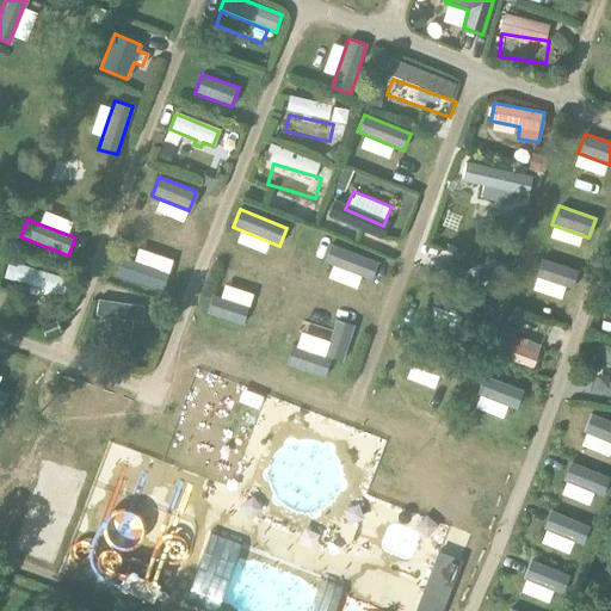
[(331,245),(323,263),(371,282),(378,264),(331,245)]
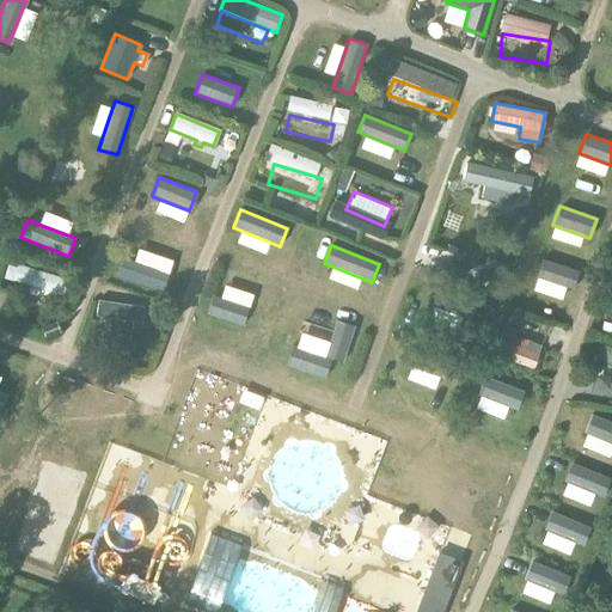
[(123,258),(116,275),(163,294),(170,276),(123,258)]
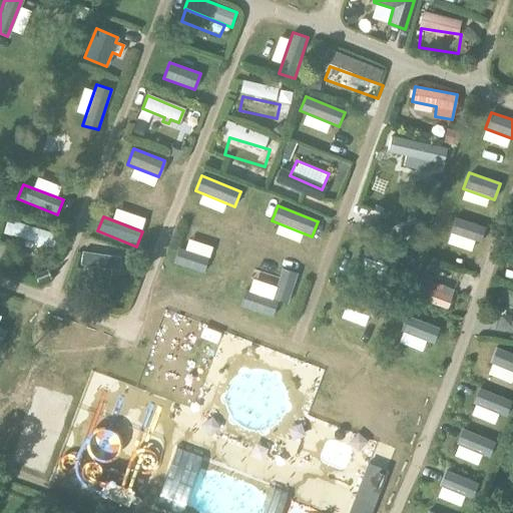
[(454,216),(448,232),(479,244),(485,228),(454,216)]
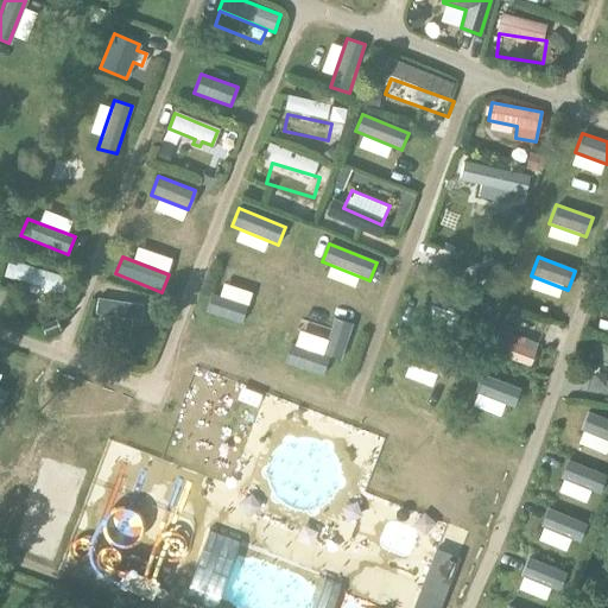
[(37,320),(40,306),(62,312),(67,295),(14,282),(11,298),(27,302),(24,316),(37,320)]
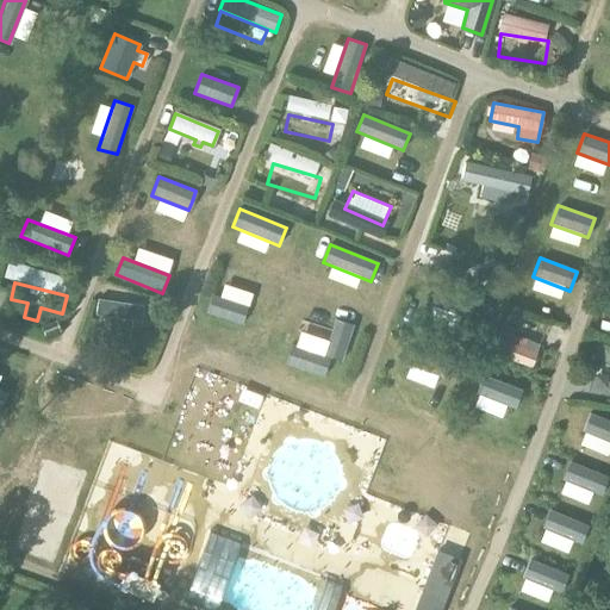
[(440,288),(433,307),(471,323),(478,304),(440,288)]
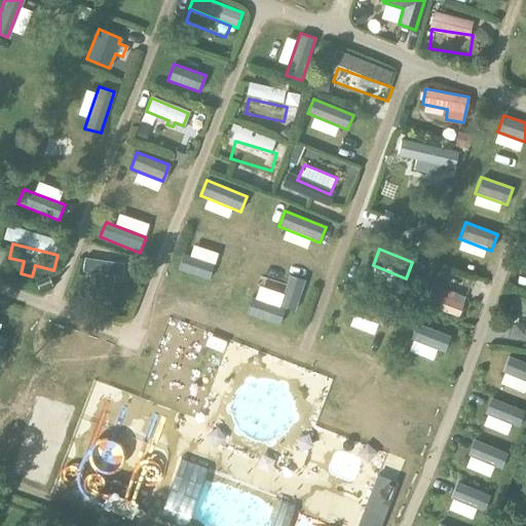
[(183,253),(177,269),(209,282),(215,265),(183,253)]
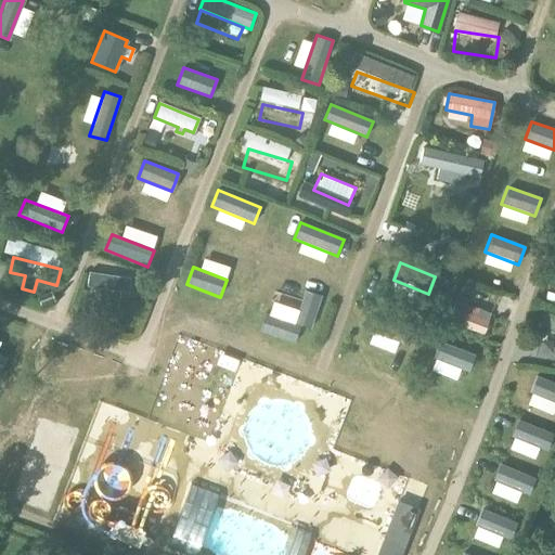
[(90,287),(85,305),(102,310),(107,293),(90,287)]
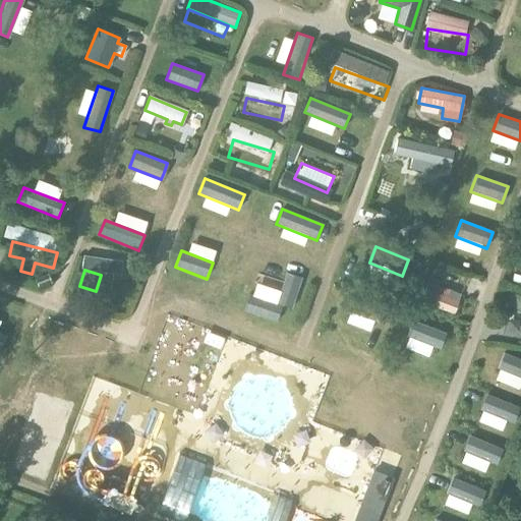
[(249,294),(243,310),(276,323),(282,306),(281,305),(282,305),(292,308),(302,278),(286,273),(276,304),(249,294)]
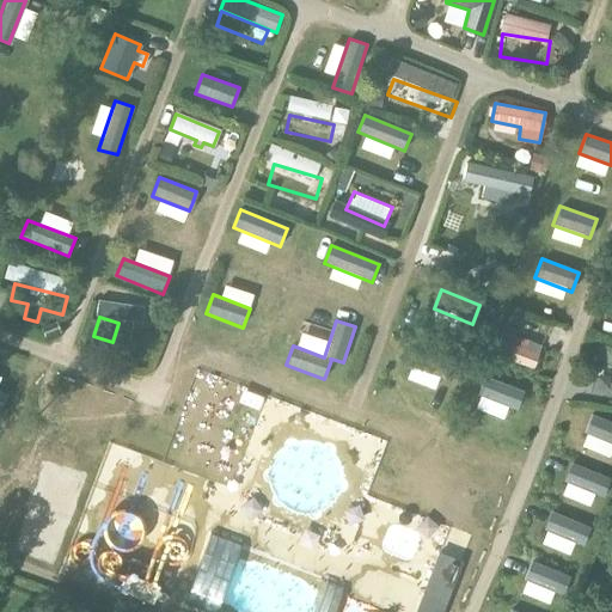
[(524,349),(526,342),(495,330),(493,338),(491,337),(487,352),(533,368),(538,354),(524,349)]
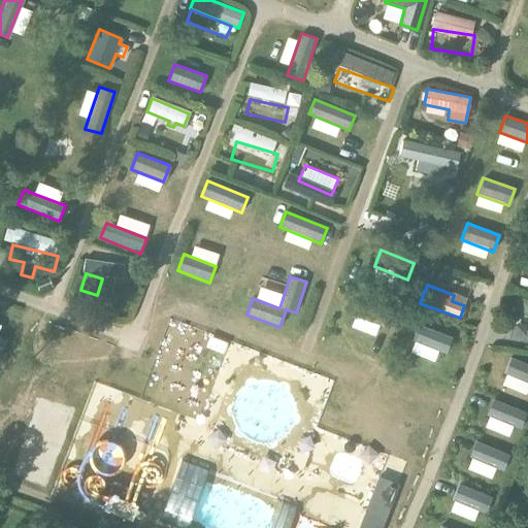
[(527,300),(520,297),(515,310),(527,315),(527,300)]
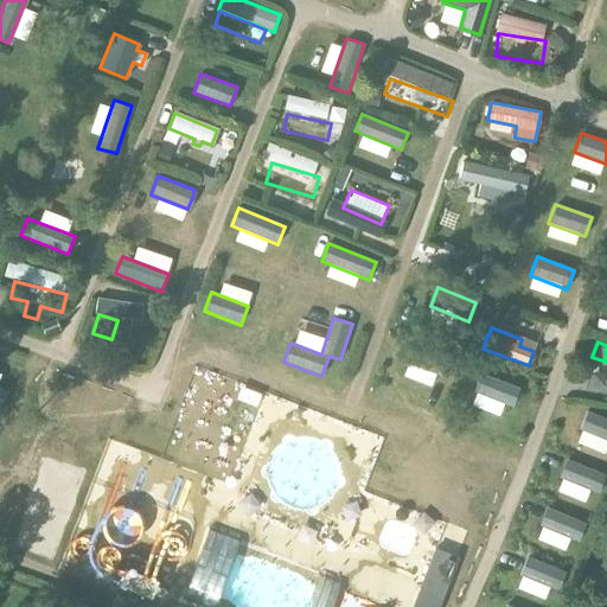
[(413,345),(406,364),(442,379),(451,360),(413,345)]
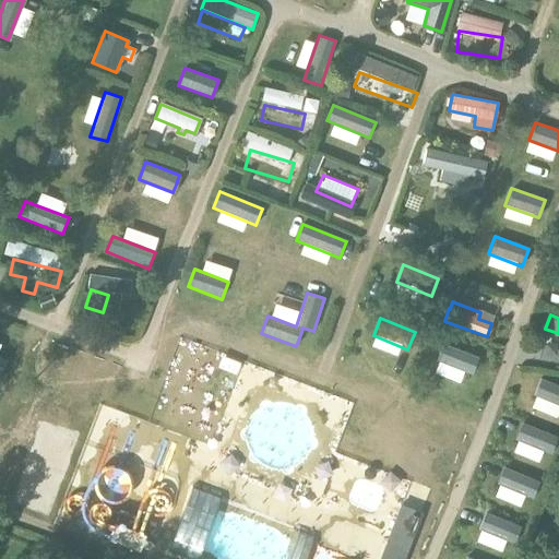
[(443,345),(437,363),(472,377),(478,359),(443,345)]
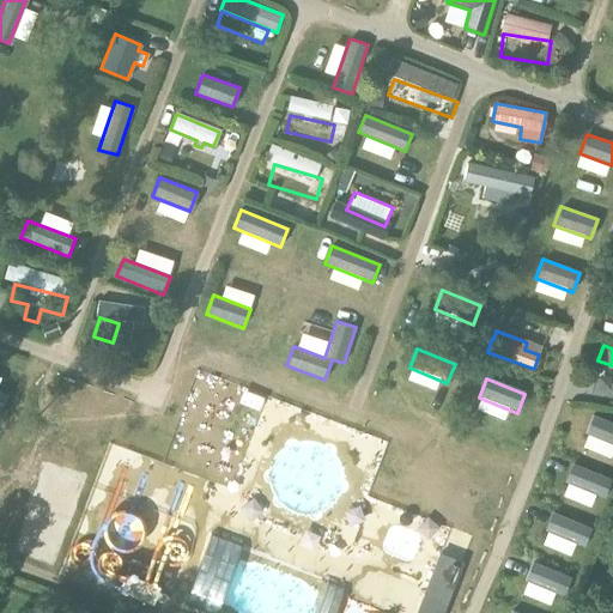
[(612,425),(592,417),(584,436),(612,447),(612,425)]
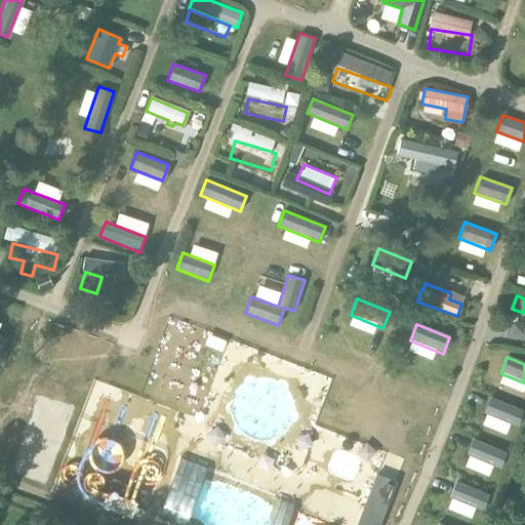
[(490,399),(483,415),(516,429),(523,412),(490,399)]
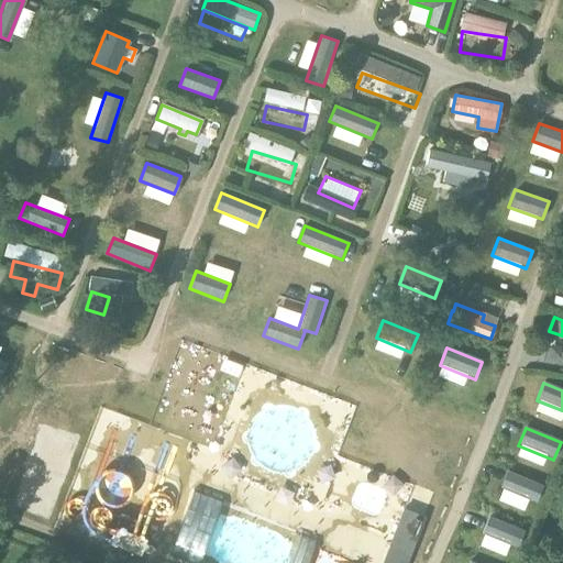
[(130,476),(173,493),(183,467),(141,451),(130,476)]
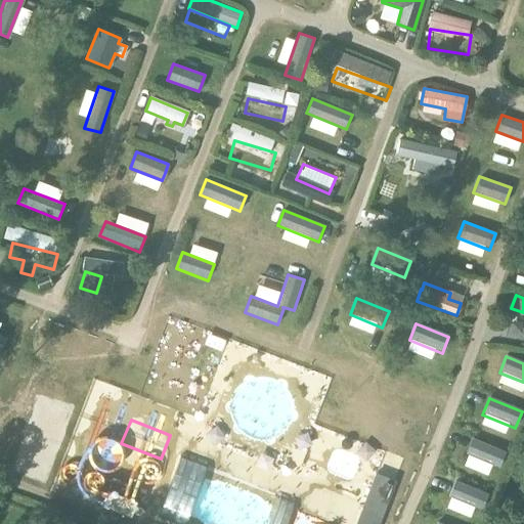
[(466,422),(465,434),(503,436),(503,423),(466,422)]
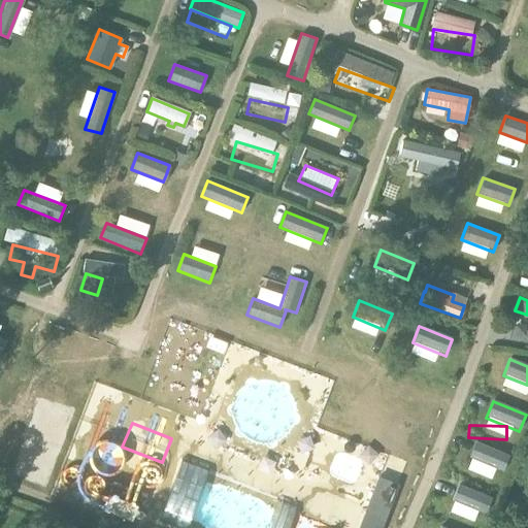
[(476,442),(469,459),(502,472),(508,456),(476,442)]
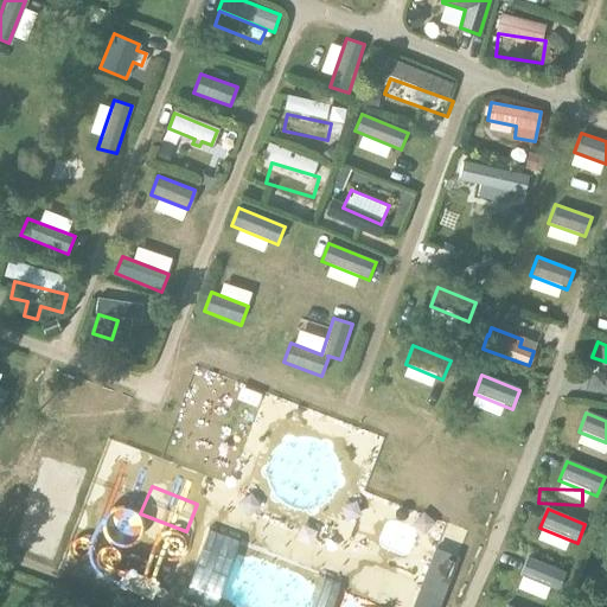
[(526,558),(519,576),(556,592),(564,574),(526,558)]
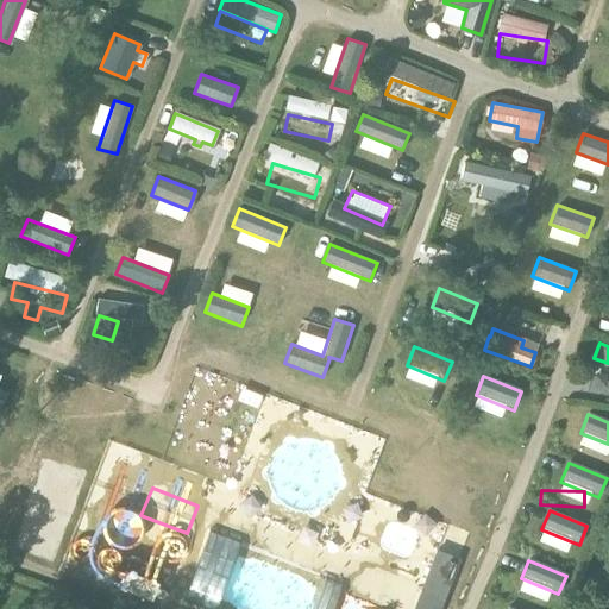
[(449,608),(457,596),(438,588),(426,608),(449,608)]
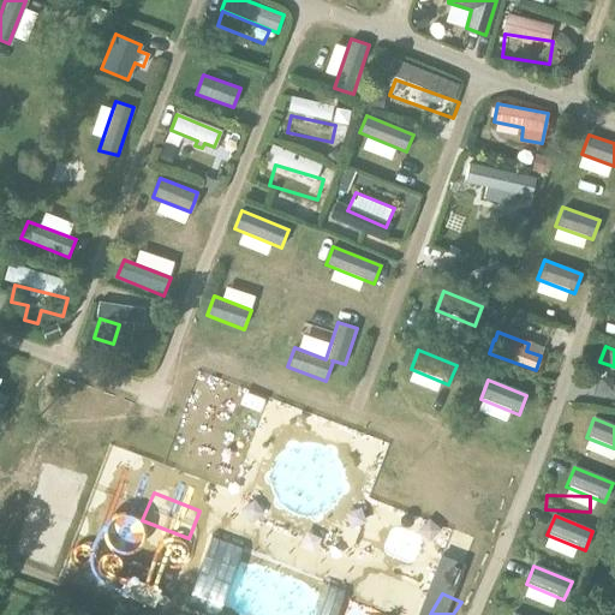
[(198,598),(197,613),(243,614),(244,601),(198,598)]
